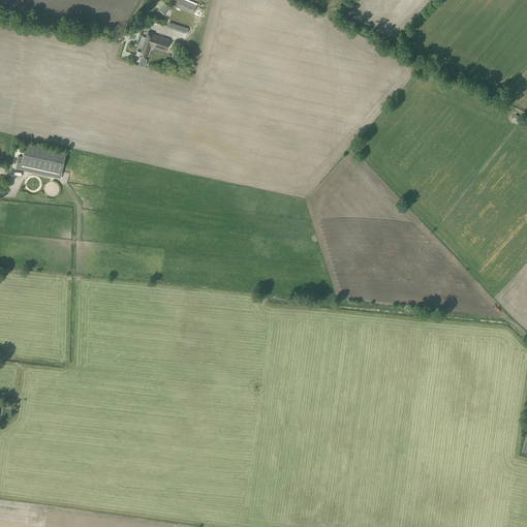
[(178,0),(176,4),(195,12),(200,0),(178,0)]
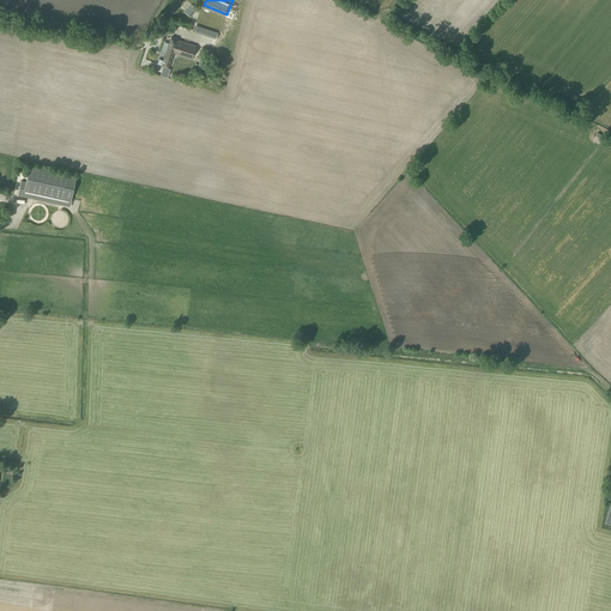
[(193,14),(199,7),(193,2),(187,10),(193,14)]
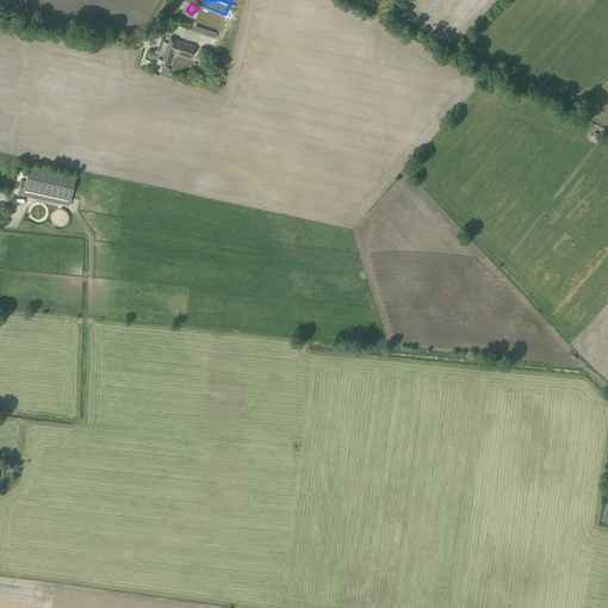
[(216,37),(218,30),(198,23),(196,30),(216,37)]
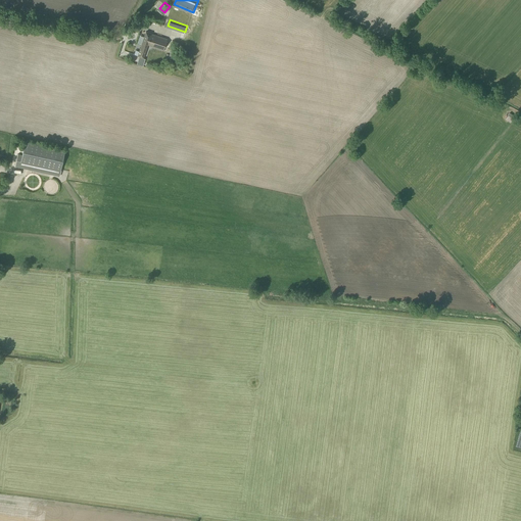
[(153,32),(147,30),(140,51),(136,50),(135,54),(137,54),(137,55),(139,56),(140,54),(145,55),(149,43),(166,48),(170,37),(153,31),(153,32)]
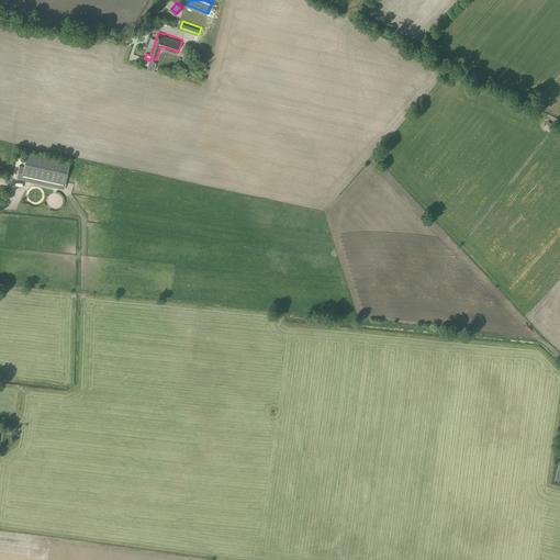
[(188,58),(190,53),(186,52),(185,58),(183,58),(180,57),(179,64),(185,65),(185,64),(186,64),(188,58)]
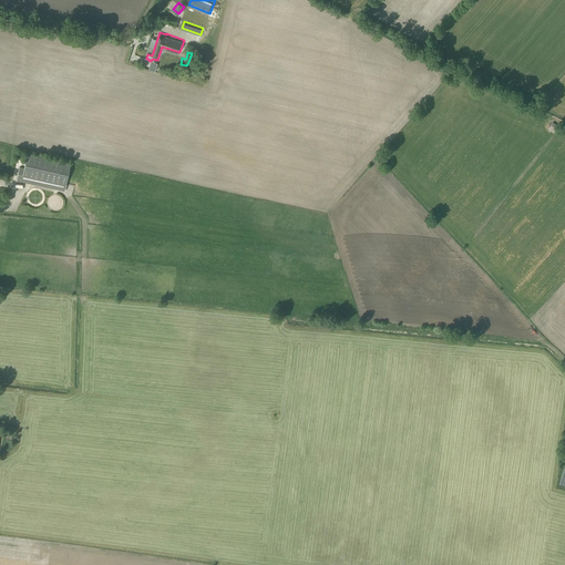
[(556,131),(561,124),(555,120),(550,127),(556,131)]
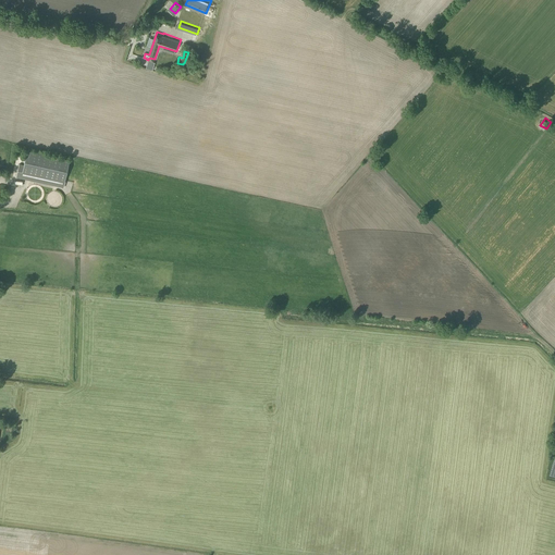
[(66,179),(71,158),(28,148),(25,163),(21,162),(17,175),(28,177),(65,185),(66,179)]
